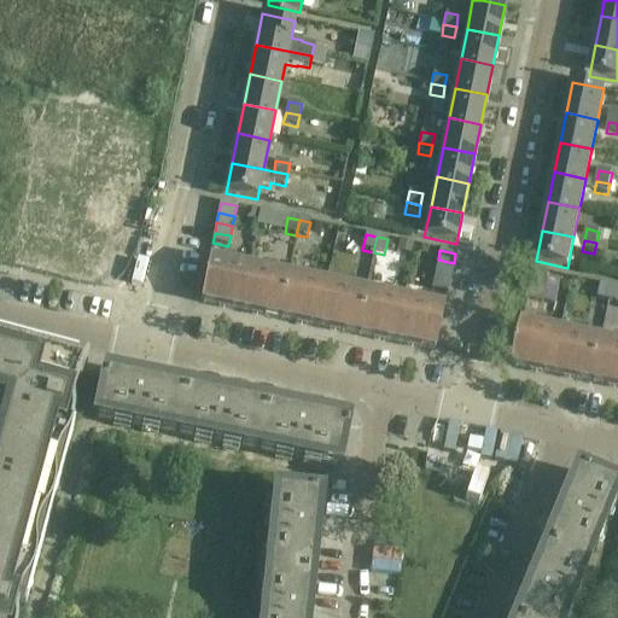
[(438,260),(436,270),(452,273),(454,263),(438,260)]
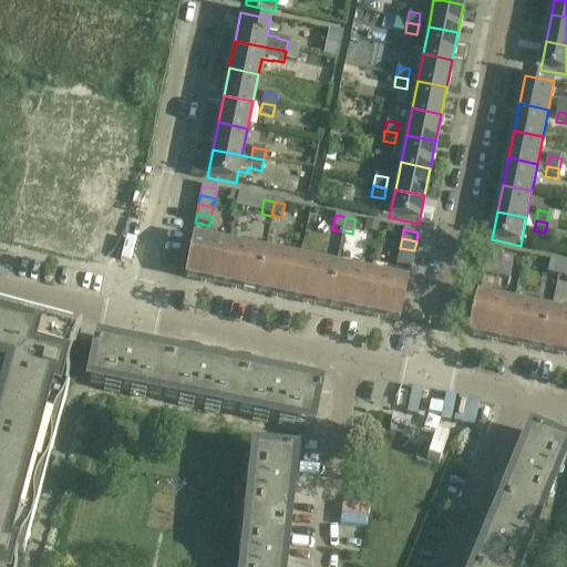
[(220,287),(228,247),(192,239),(184,278),(186,279),(185,279),(220,287)]
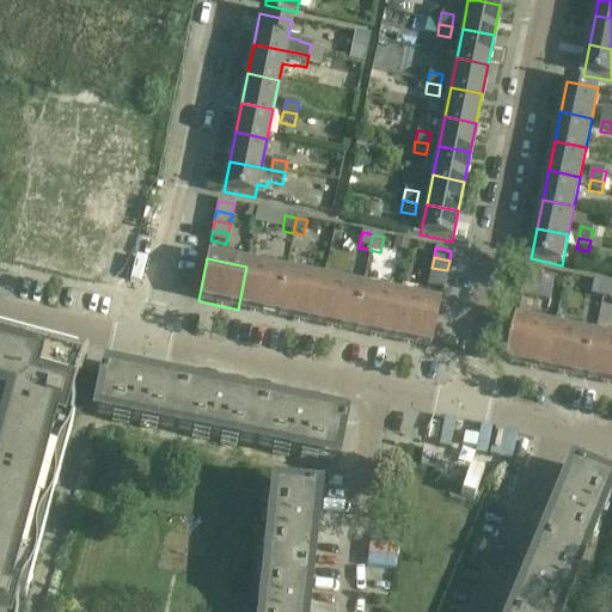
[(246,267),(238,310),(276,317),(285,275),(246,267)]
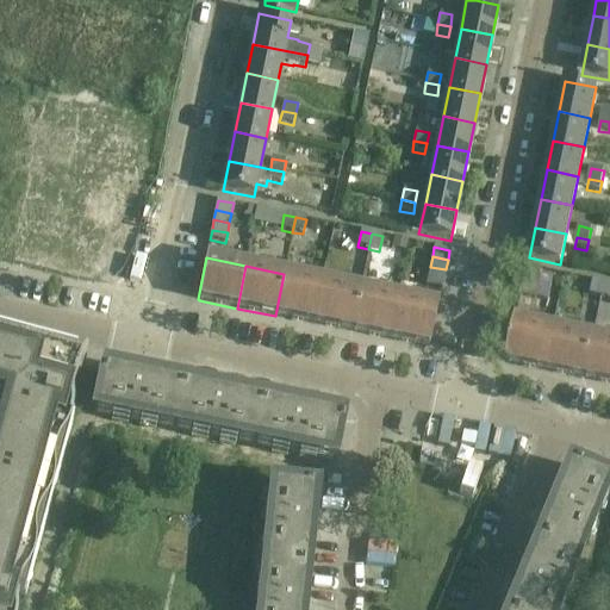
[(428,277),(443,280),(446,269),(430,267),(428,277)]
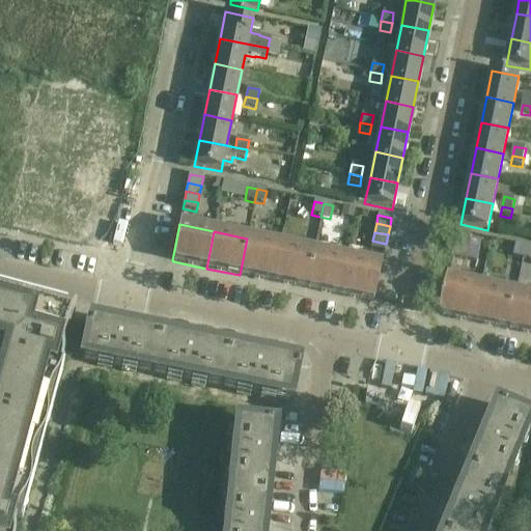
[(456,241),(470,244),(471,235),(457,232),(456,241)]
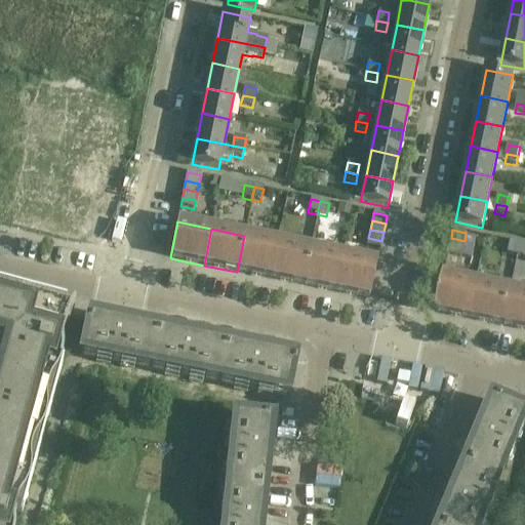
[(270,279),(277,242),(244,236),(237,272),(270,279)]
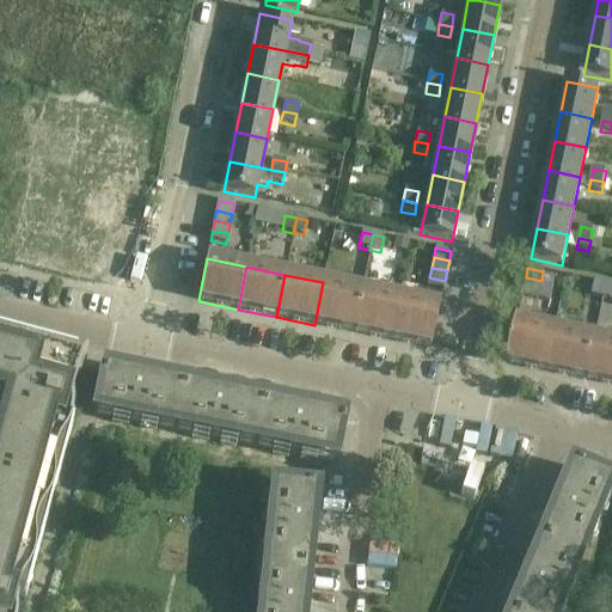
[(445,281),(429,277),(428,288),(444,291),(445,281)]
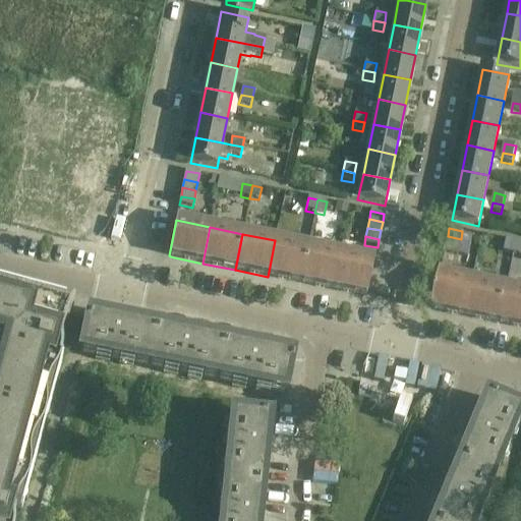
[(448,236),(446,245),(459,247),(461,239),(448,236)]
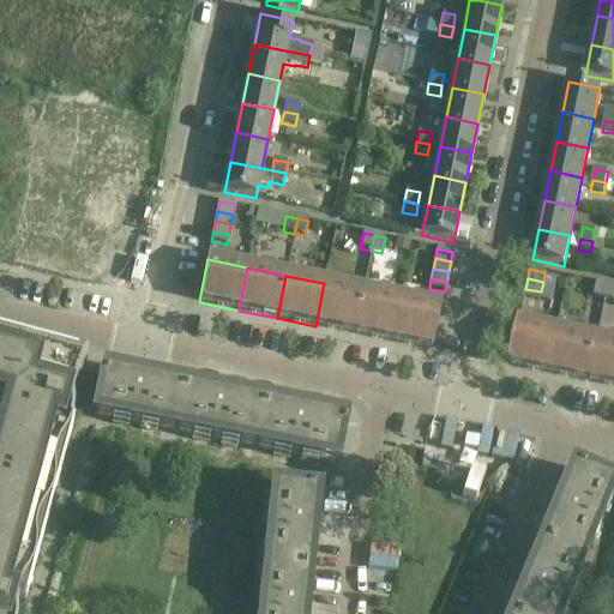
[(597,282),(594,299),(605,301),(607,284),(597,282)]
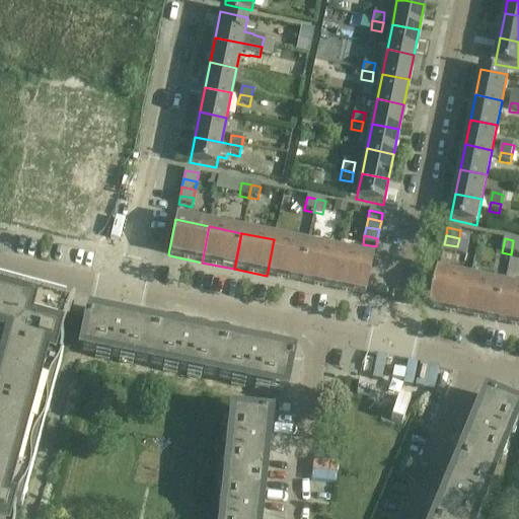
[(274,239),(267,276),(299,282),(306,246),(274,239)]
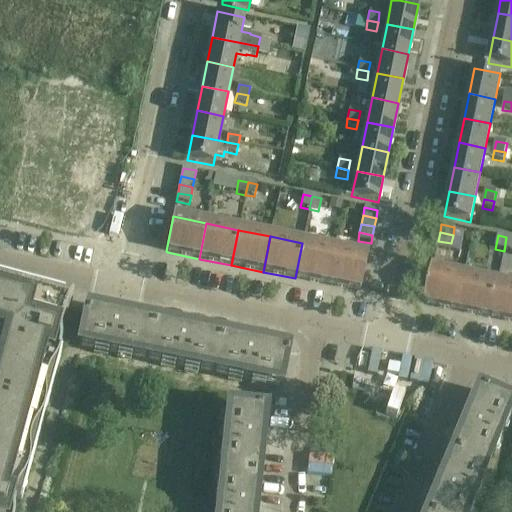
[(449,252),(451,243),(438,241),(436,249),(449,252)]
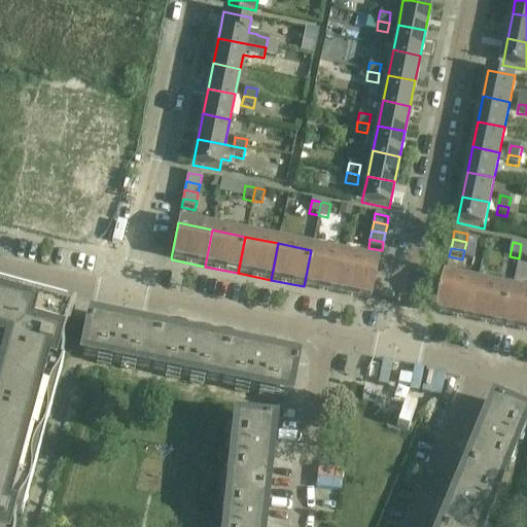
[(311,250),(304,286),(337,293),(345,256),(311,250)]
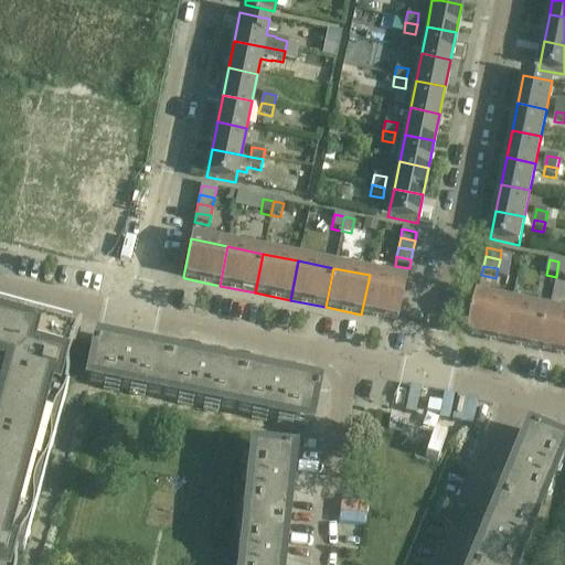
[(406,283),(370,275),(361,315),(396,321),(397,321),(406,283)]
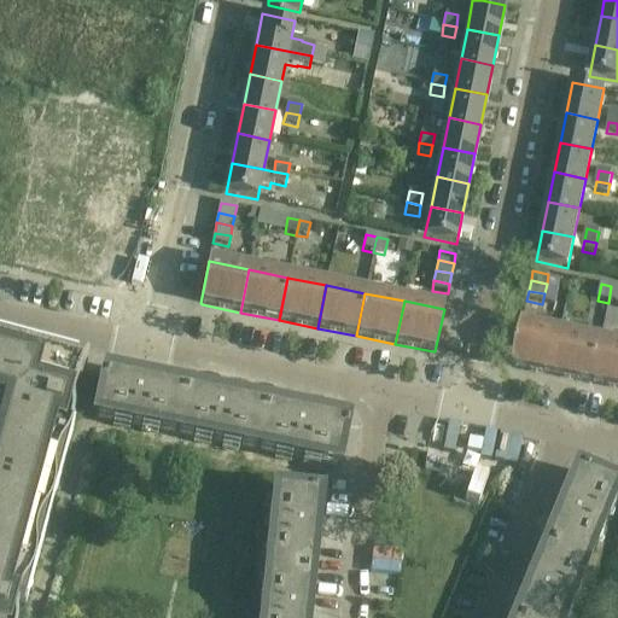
[(513,367),(513,368),(516,368),(553,377),(561,333),(522,325),(513,367)]
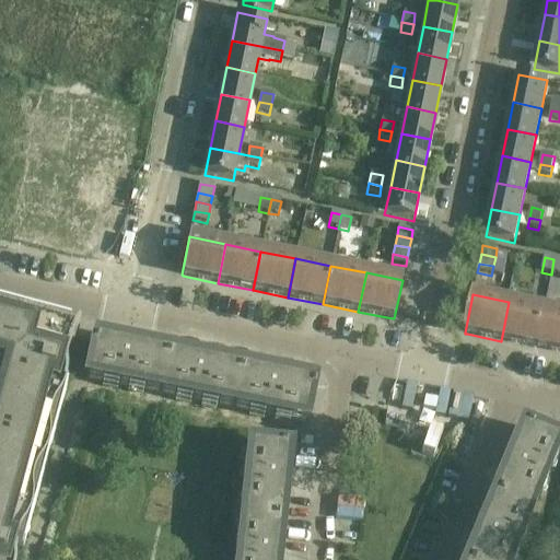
[(509,302),(501,341),(536,348),(544,310),(509,302)]
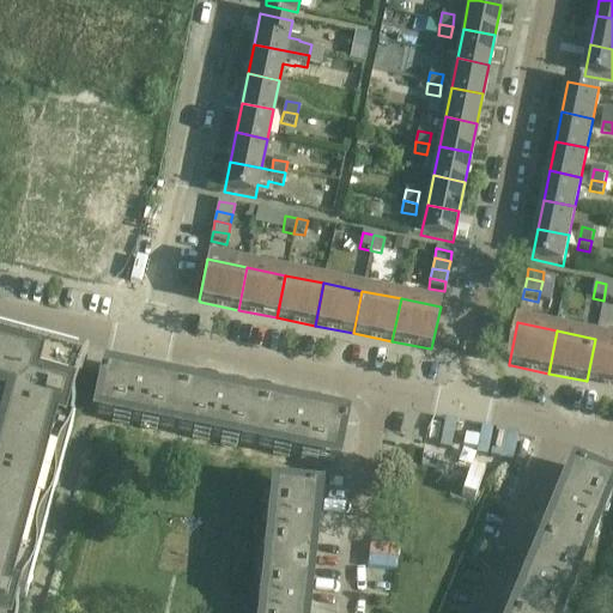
[(612,341),(595,339),(587,381),(612,386),(612,341)]
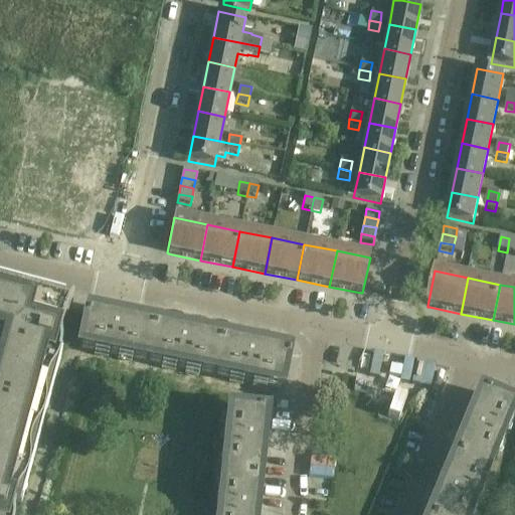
[(0,514),(12,514),(12,511),(14,504),(17,499),(21,493),(26,481),(28,469),(27,463),(27,460),(28,453),(30,447),(33,440),(38,433),(41,425),(43,418),(43,410),(43,401),(44,394),(45,388),(48,382),(53,374),(56,367),(58,360),(59,352),(59,345),(59,339),(62,325),(68,313),(71,309),(69,308),(64,314),(0,296),(0,514)]
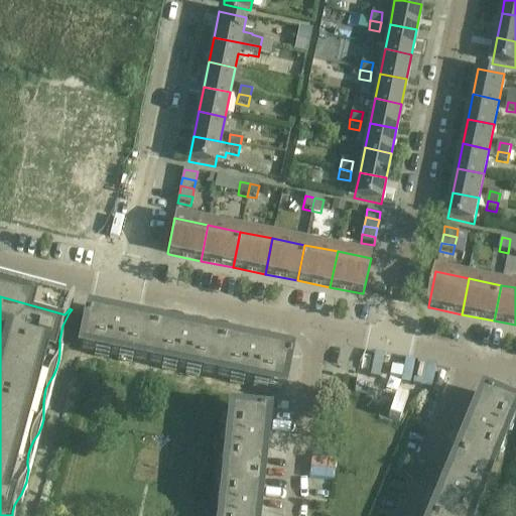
[(79,351),(147,365),(154,327),(127,321),(127,320),(116,318),(115,319),(87,313),(79,351)]
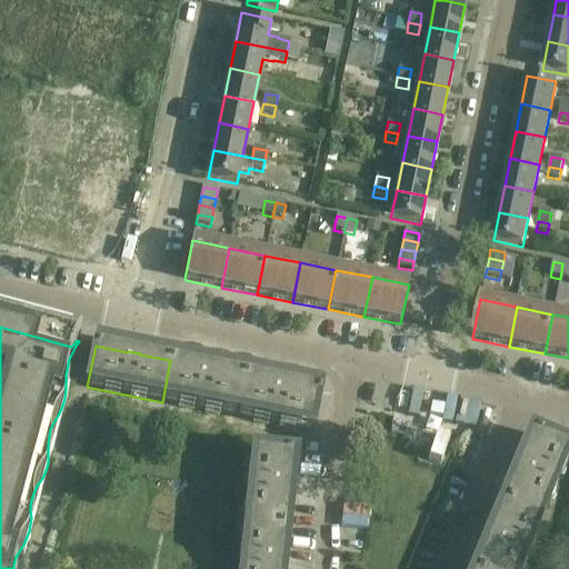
[(237,417),(245,376),(213,369),(215,369),(201,367),(170,360),(162,402),(237,417)]
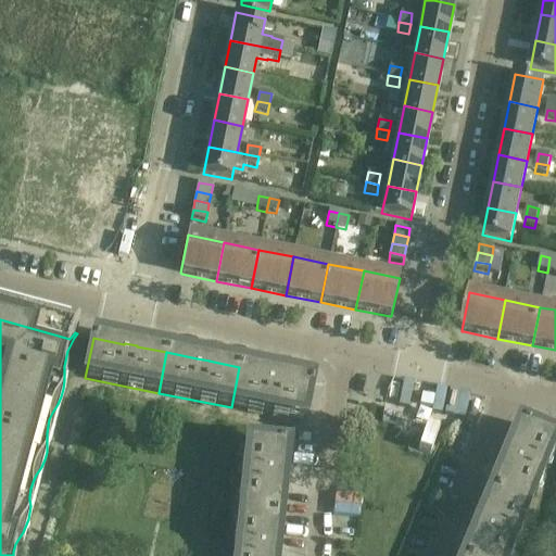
[(239,367),(231,407),(304,422),(313,382),(282,376),(282,375),(269,373),(269,374),(239,367)]
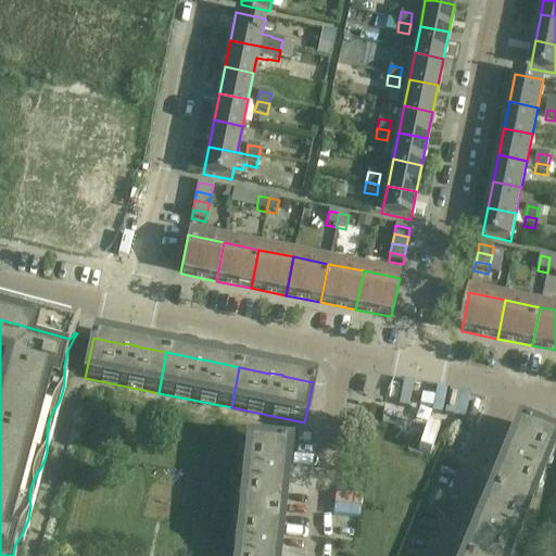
[(489,493),(528,509),(555,440),(518,425),(506,454),(505,453),(501,465),(489,493)]
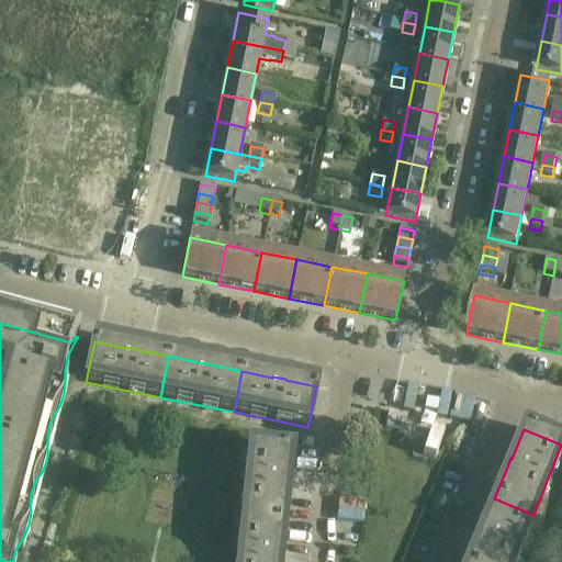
[(249,448),(242,524),(283,528),(287,496),(288,496),(289,484),(288,484),(291,452),(249,448)]
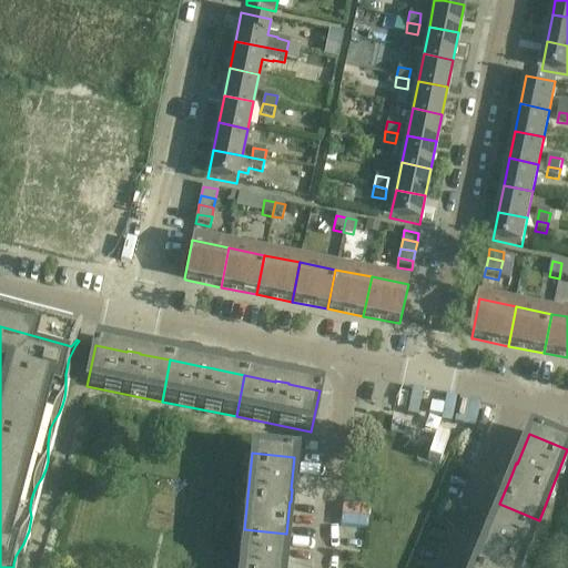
[(483,545),(473,567),(518,567),(539,520),(499,504),(488,534),(487,533),(483,545)]
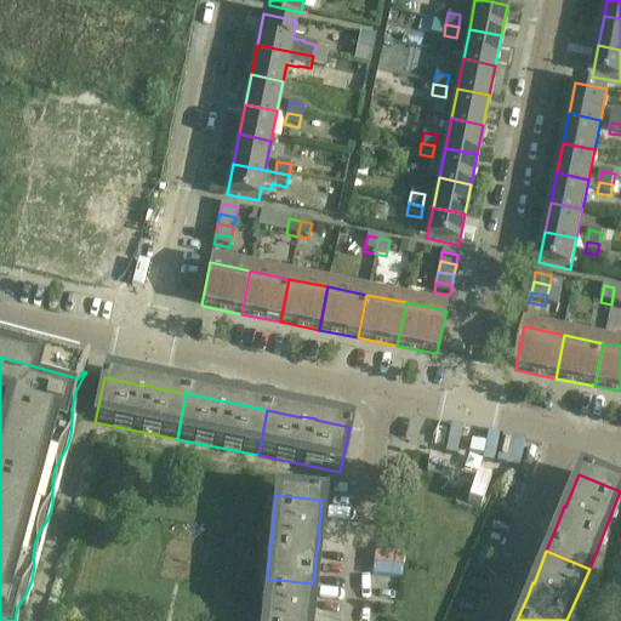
[(309,617),(313,584),(267,579),(262,620),(309,620),(311,617),(309,617)]
